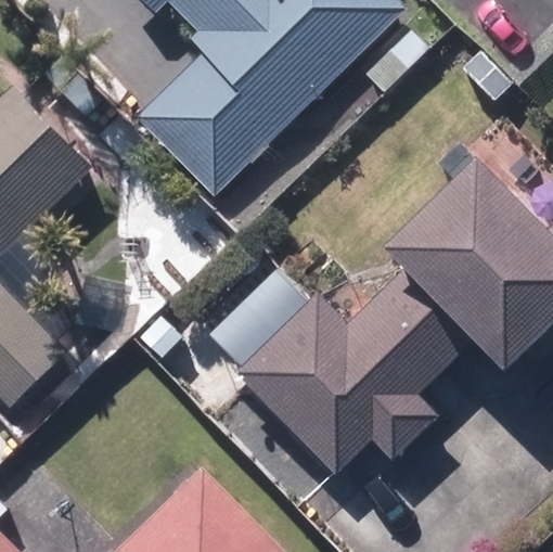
[(134,117),(214,196),(407,7),(399,0),(139,0),(151,12),(162,0),(170,0),(200,30),(192,38),(203,48),(134,117)]
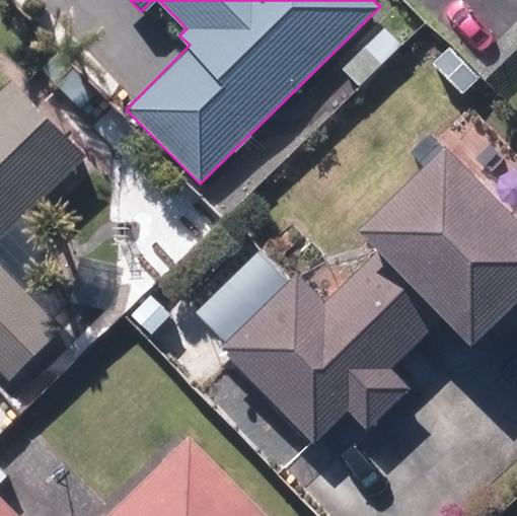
[(401,46),(384,27),(340,70),(358,88),(401,46)]
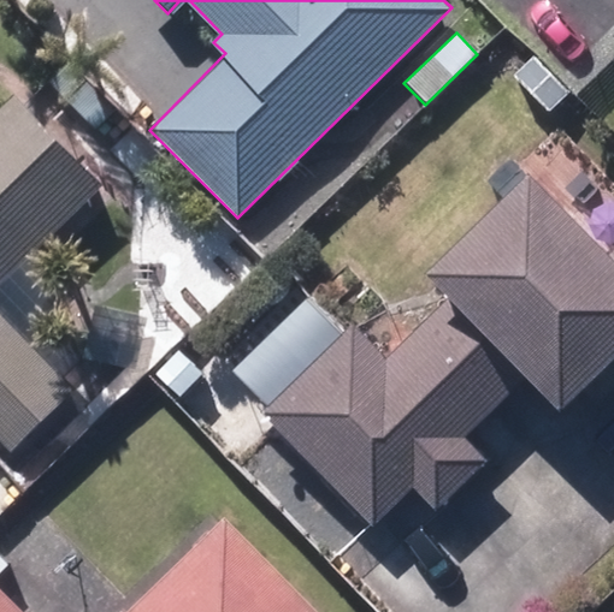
[(54,82),(74,105),(90,88),(71,66),(54,82)]
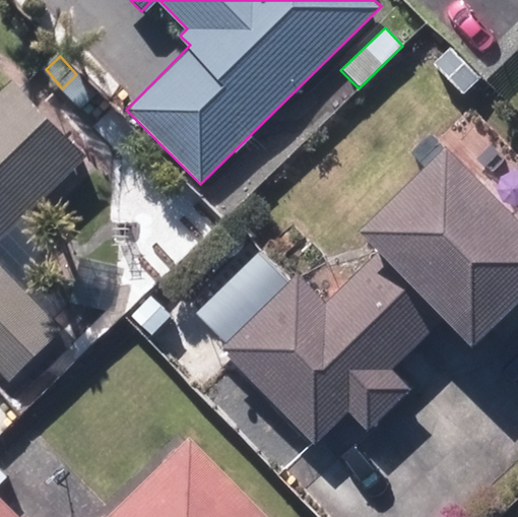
[(0,373),(9,383),(64,330),(0,264),(0,237),(83,157),(10,81),(0,90),(0,373)]
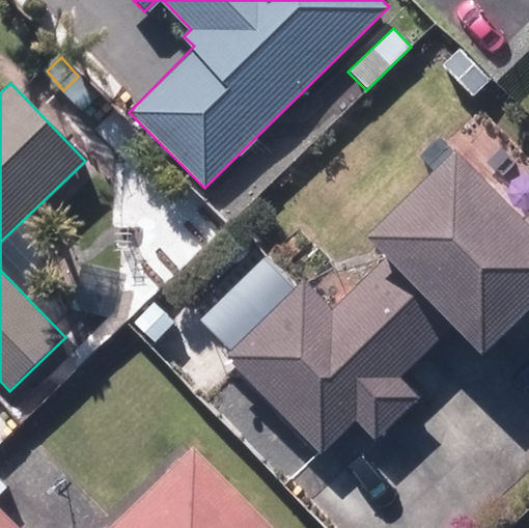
[(224,354),(321,450),(352,418),(377,442),(421,396),(399,377),(453,321),(481,349),(528,300),(528,223),(449,145),(364,231),(386,253),(332,308),(299,276),(224,354)]
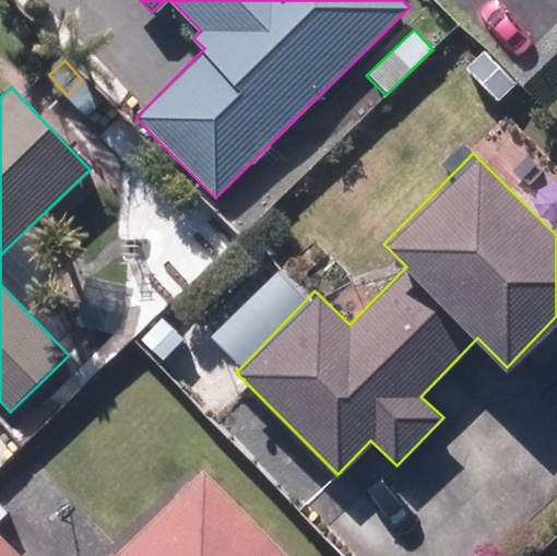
[(137,340),(161,363),(185,338),(160,315),(137,340)]
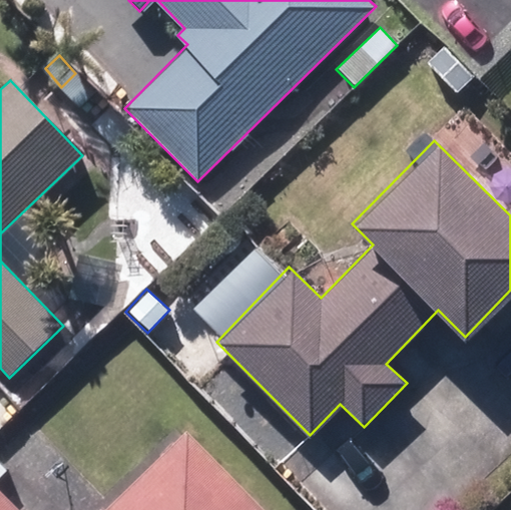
[(0,424),(1,425),(17,411),(3,394),(0,396),(0,424)]
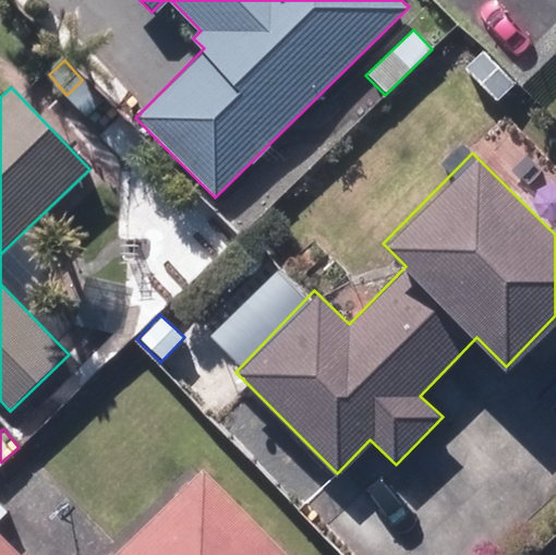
[(285,554),(203,469),(112,554),(21,554),(0,533),(0,517),(5,511),(0,505),(0,554),(285,554)]
